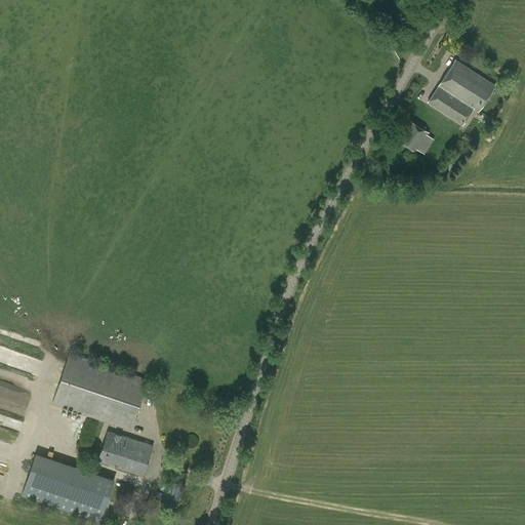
[(478,112),(494,85),(455,59),(438,85),(473,108),(478,112)]
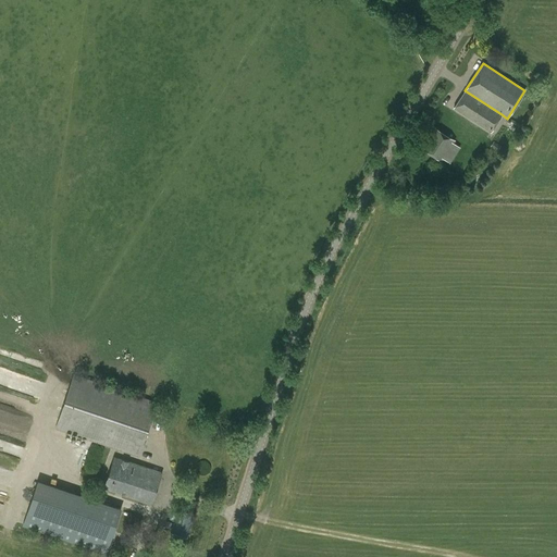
[(491,132),(502,114),(465,90),(454,108),(491,132)]
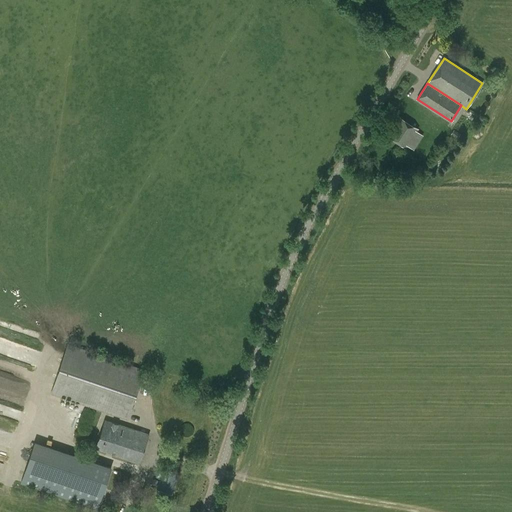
[(417,132),(419,129),(398,116),(386,136),(406,149),(408,146),(414,150),(423,135),(417,132)]
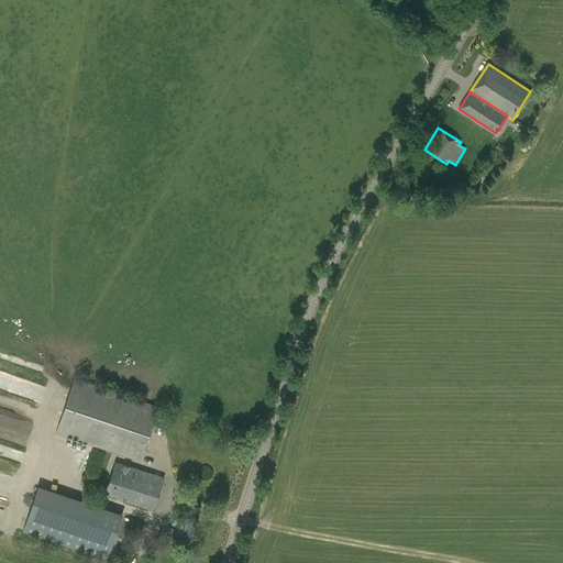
[(140,462),(158,407),(74,378),(55,433),(140,462)]
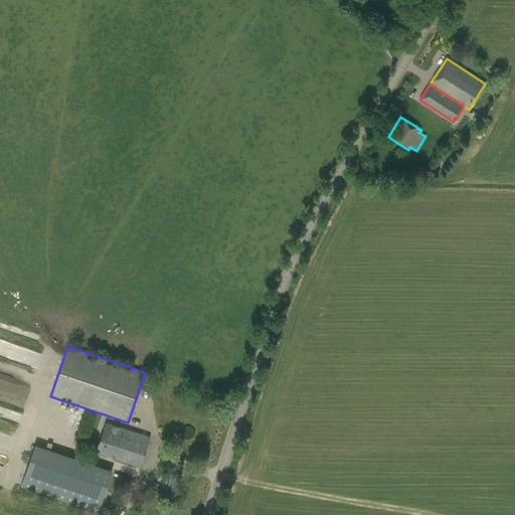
[(150,437),(105,422),(96,451),(140,467),(150,437)]
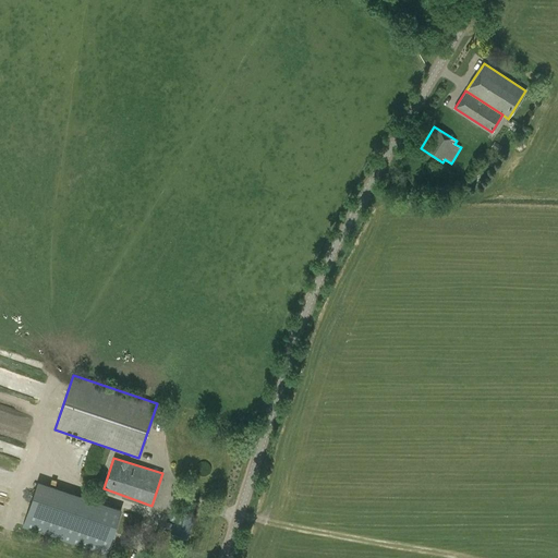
[(105,553),(120,511),(38,482),(24,525),(105,553)]
